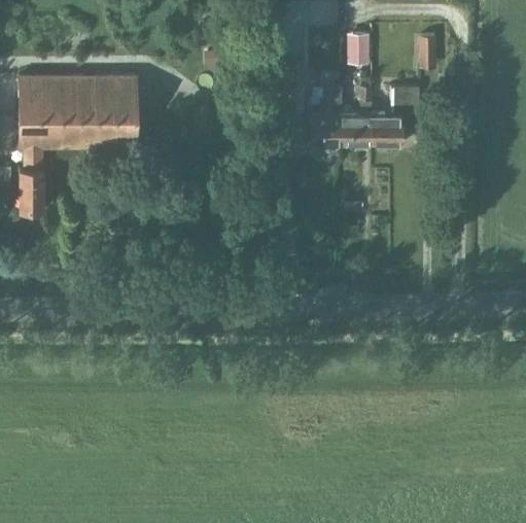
[(347,65),(369,65),(369,34),(347,34),(347,65)]
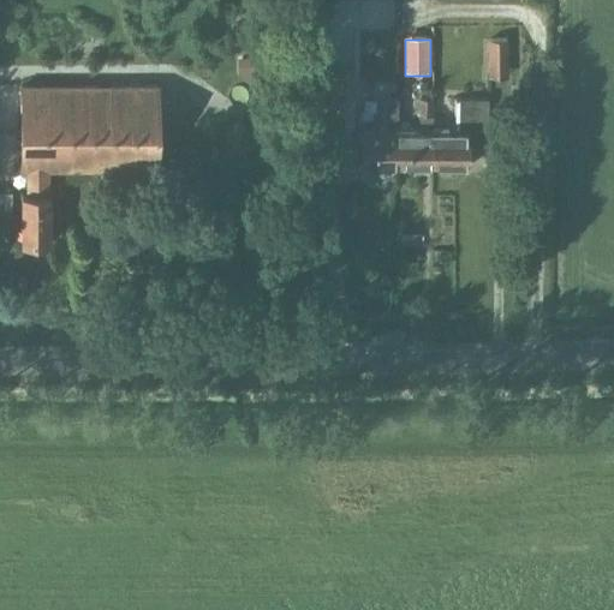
[(27,175),(27,198),(51,198),(51,175),(159,175),(159,91),(22,91),(22,175),(27,175)]
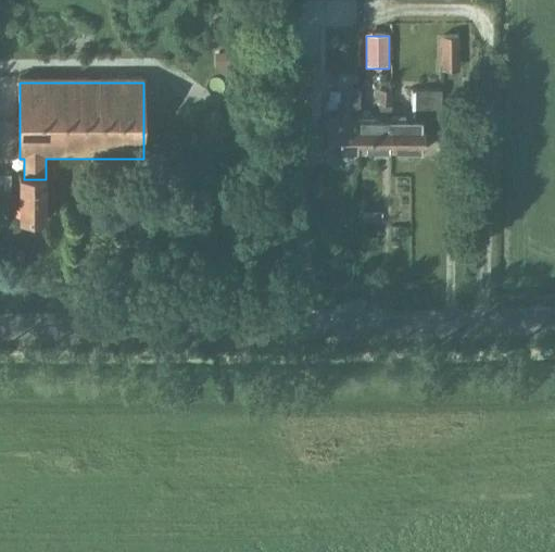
[(320,121),(320,93),(303,93),(303,121),(320,121)]
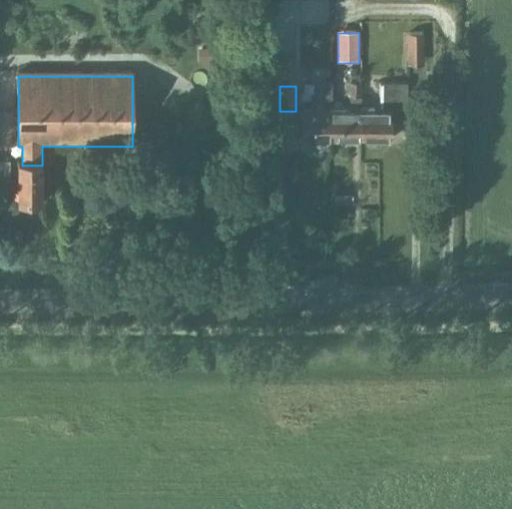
[(332,114),(333,114),(333,87),(322,87),(322,113),(304,113),(303,113),(303,144),(332,144),(332,114)]
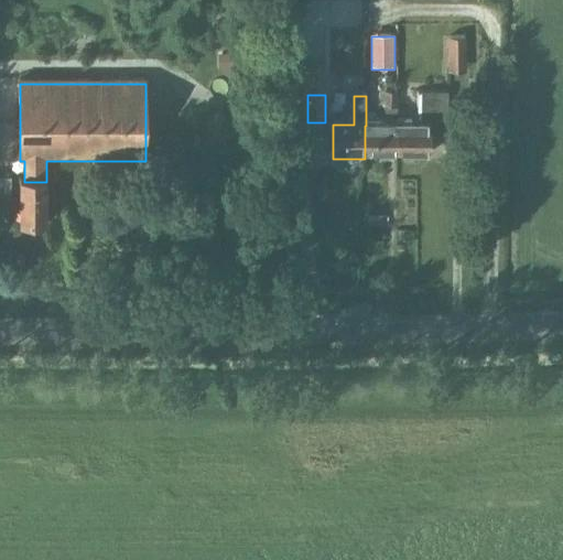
[(398,126),(398,96),(386,96),(386,126),(366,126),(365,126),(365,159),(398,159),(398,126)]
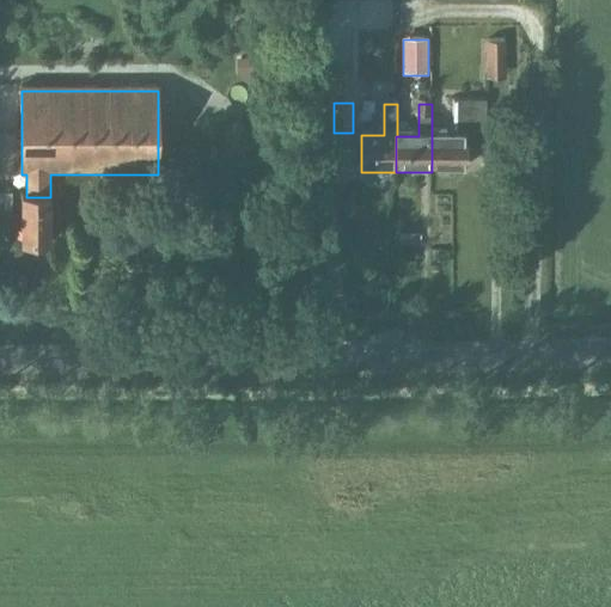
[(432,172),(466,172),(466,142),(487,142),(487,105),(454,104),(454,136),(432,136),(432,172)]
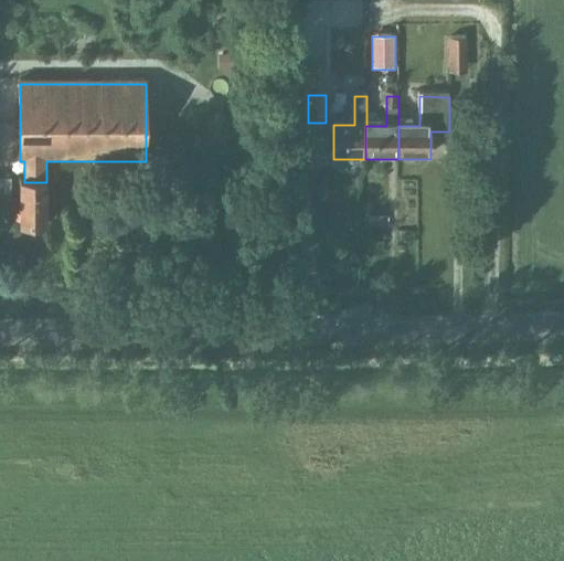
[(46,182),(24,182),(21,182),(21,228),(46,228),(46,182)]
